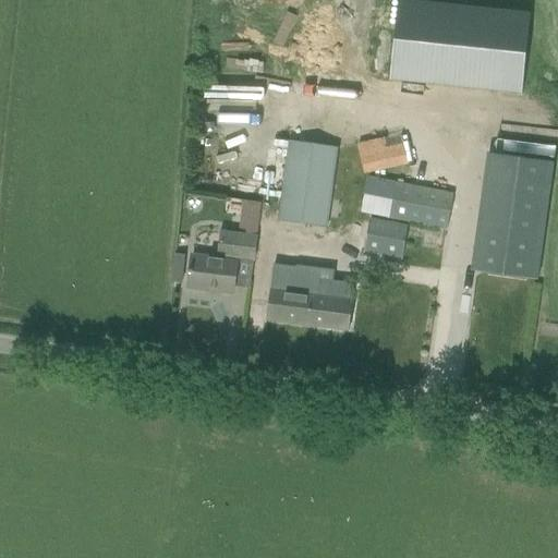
[(399,0),(399,2),(390,80),(514,94),(521,94),(531,13),(413,0),(399,0)]
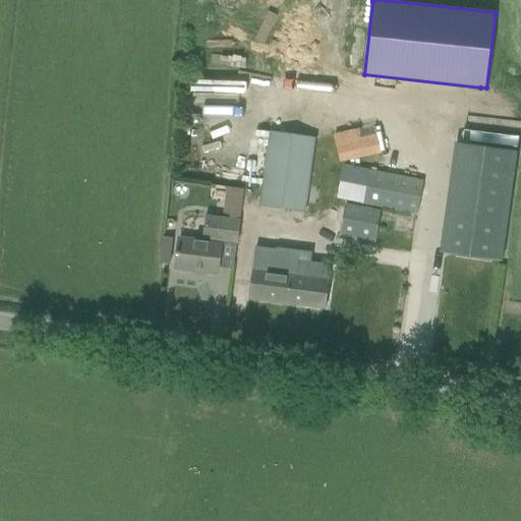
[(334,137),(340,162),(382,153),(375,127),(334,137)]
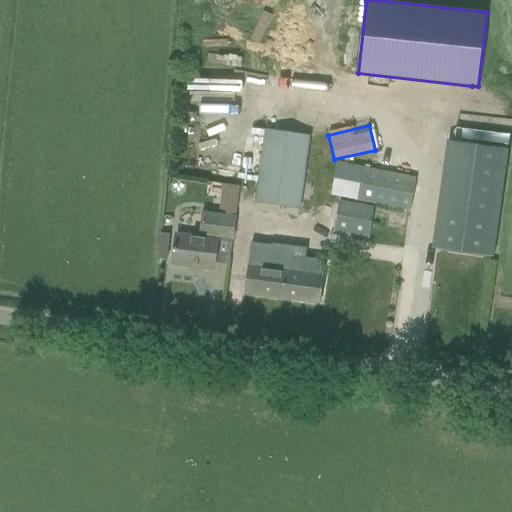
[(309,136),(267,130),(257,204),(298,209),(309,136)]
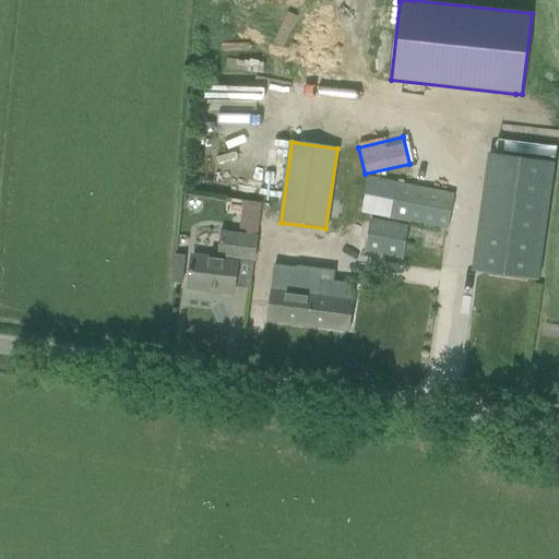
[(363,214),(448,230),(454,193),(370,177),(363,214)]
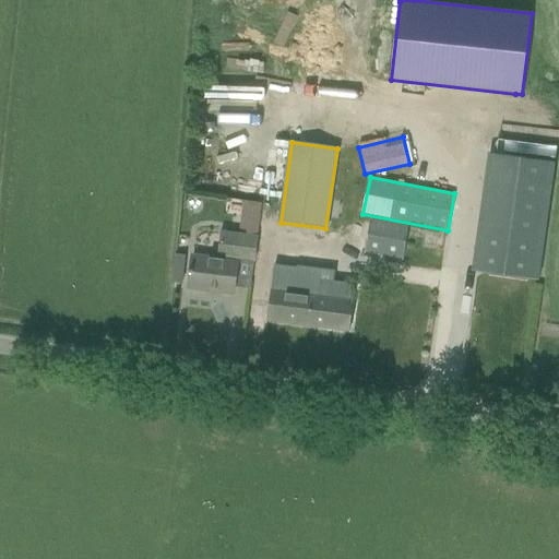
[(365,251),(403,259),(409,227),(371,219),(365,251)]
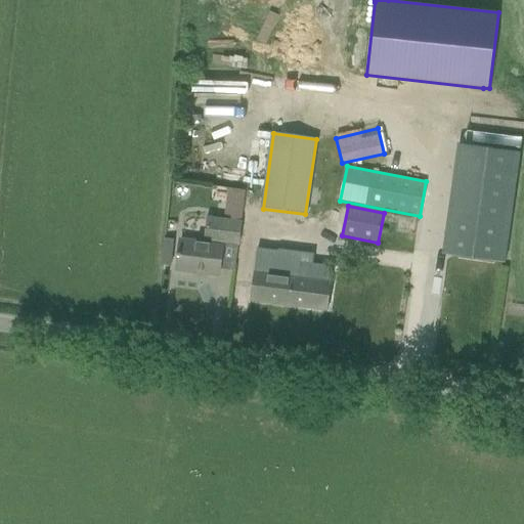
[(179,250),(177,270),(219,276),(221,256),(223,246),(237,248),(241,221),(223,219),(205,217),(204,226),(202,244),(180,241),(179,250)]
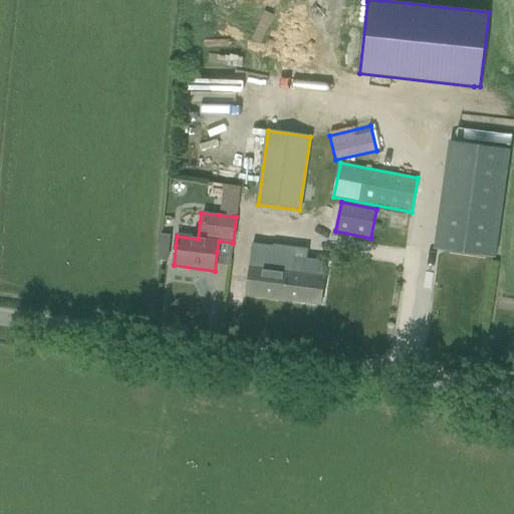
[(448,252),(495,258),(500,222),(453,215),(448,252)]
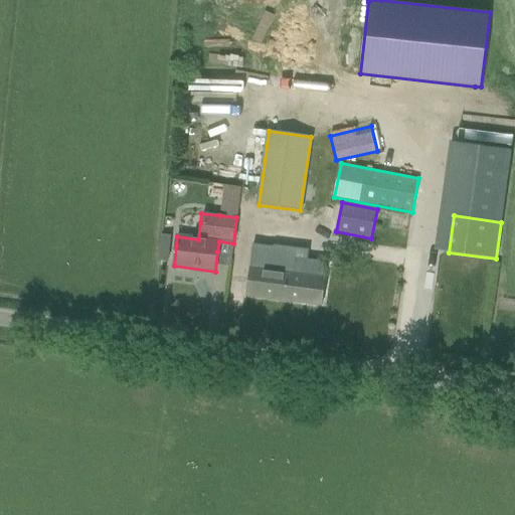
[(246,296),(322,305),(324,285),(327,263),(251,252),(246,296)]
